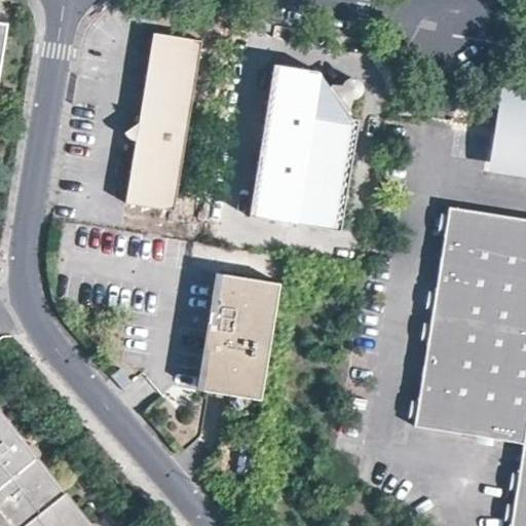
[(175,212),(203,43),(154,35),(140,124),(125,132),(136,142),(126,203),(175,212)]
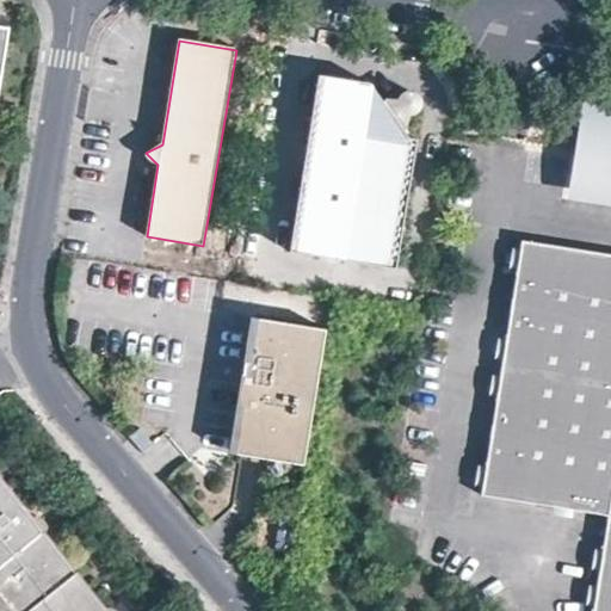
[(397,270),(419,141),(411,139),(371,85),(320,76),(291,253),(397,270)]
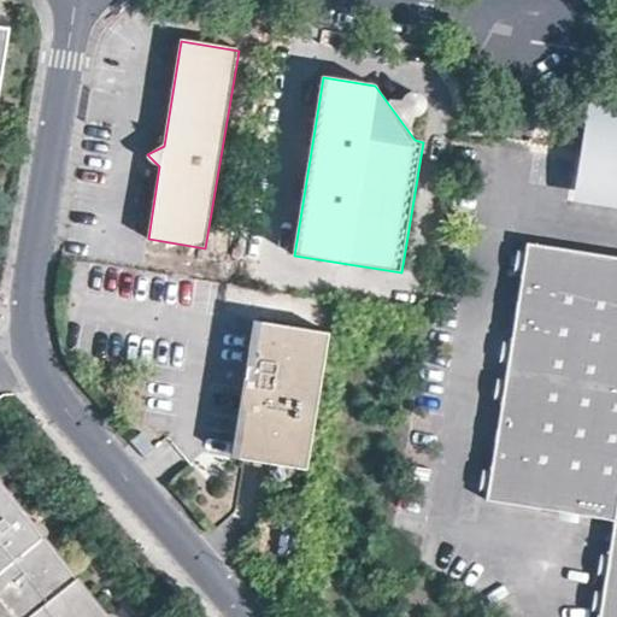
[(616,131),(616,109),(588,105),(581,150),(574,198),(616,204),(616,192),(589,153),(616,131)]
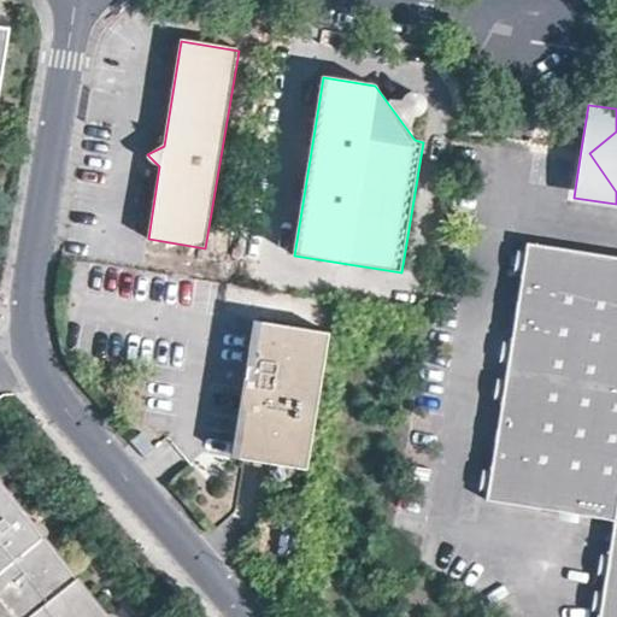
[(616,192),(616,131),(589,153),(616,192)]
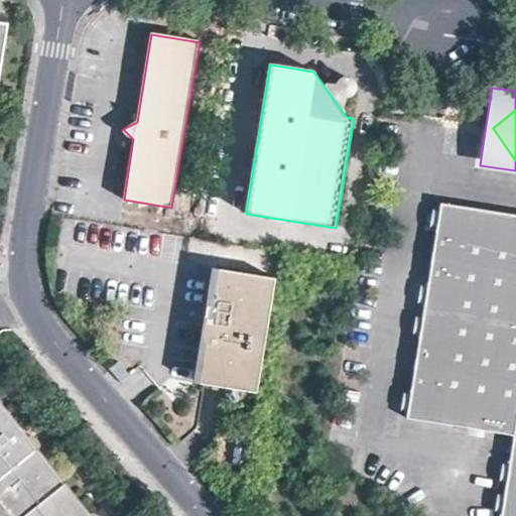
[(515,515),(515,217),(440,205),(406,420),(514,437),(501,515),(515,515)]
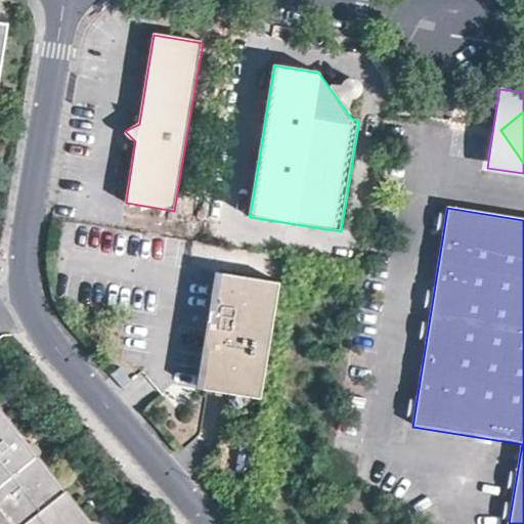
[(263,400),(281,284),(223,274),(217,313),(212,312),(208,341),(211,351),(205,390),(208,391),(217,392),(263,400)]
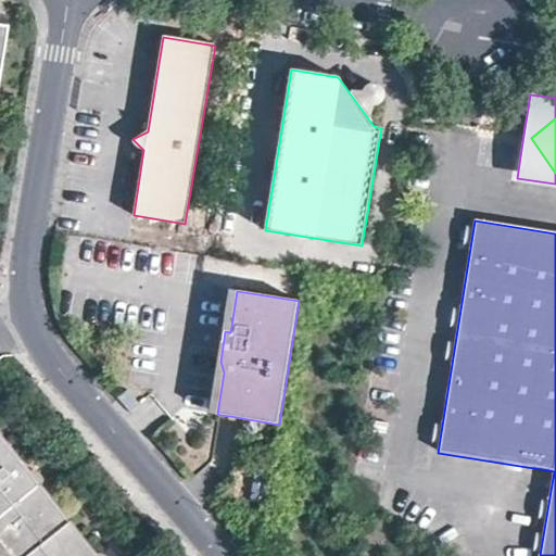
[(90,555),(0,441),(0,548),(5,555),(90,555)]
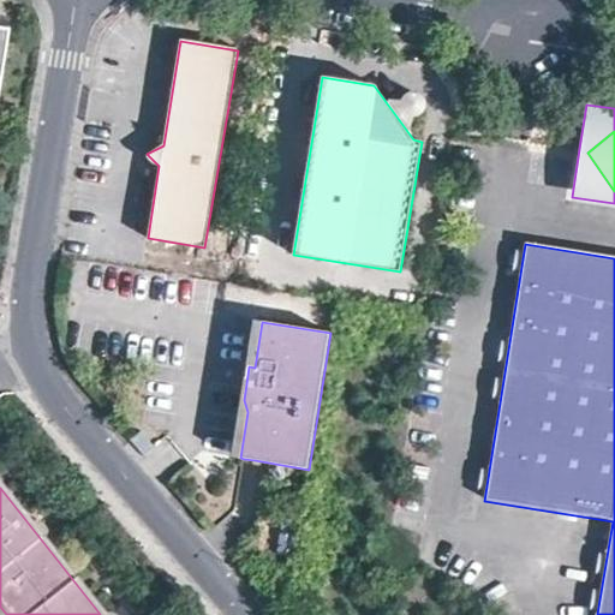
All buildings are outlined.
